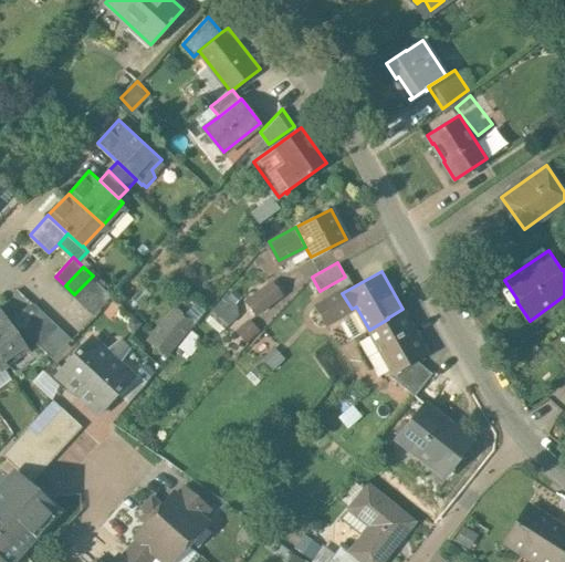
[(93,276),(74,294),(84,303),(103,284),(93,276)]
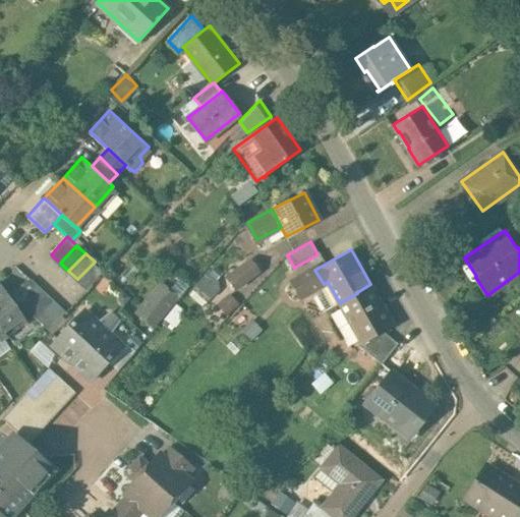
[(251,259),(227,276),(234,287),(260,270),(251,259)]
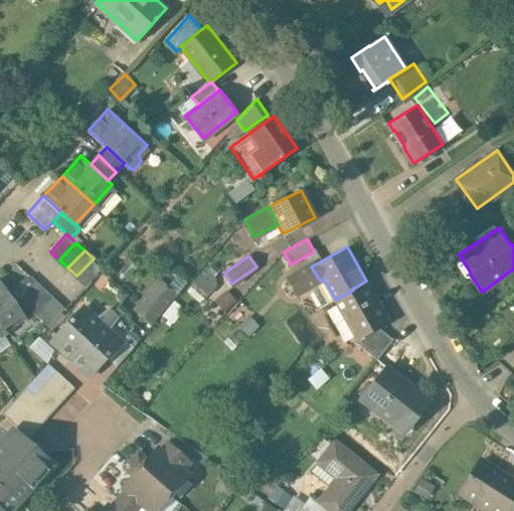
[(94,259),(76,276),(86,285),(102,267),(94,259)]
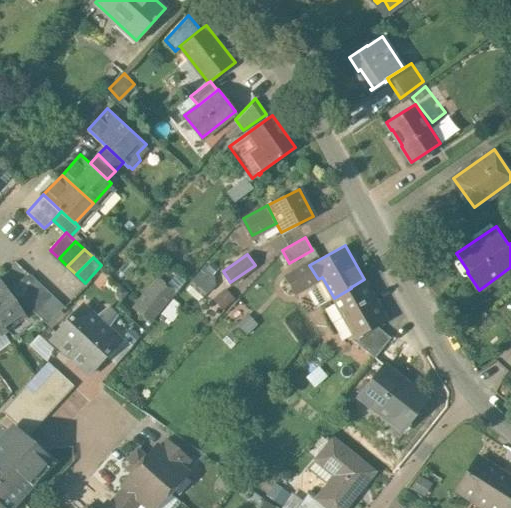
[(194,279),(211,287),(219,271),(202,263),(194,279)]
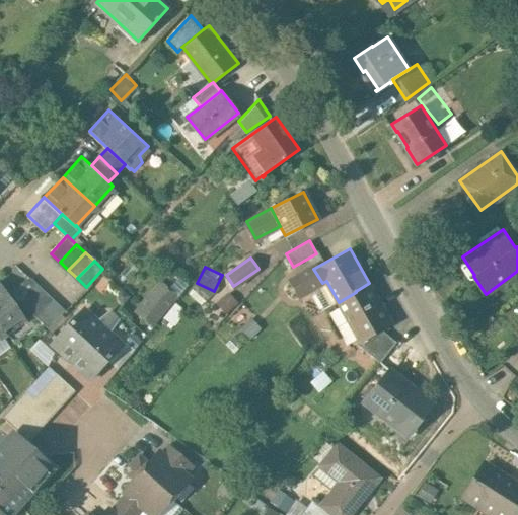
[(29,276),(8,291),(18,306),(22,302),(22,301),(39,284),(29,276)]
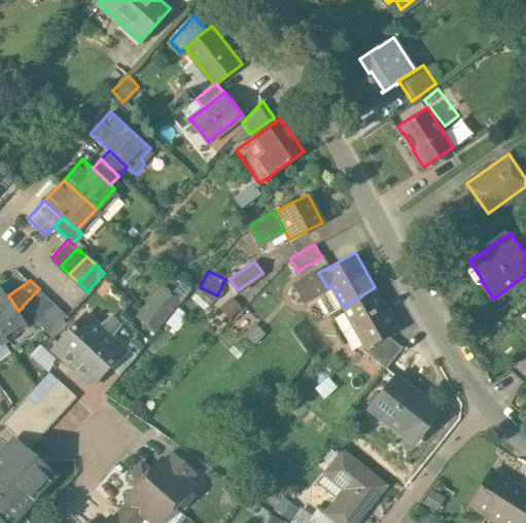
[(8,295),(0,284),(0,334),(1,335),(24,318),(19,311),(8,295)]
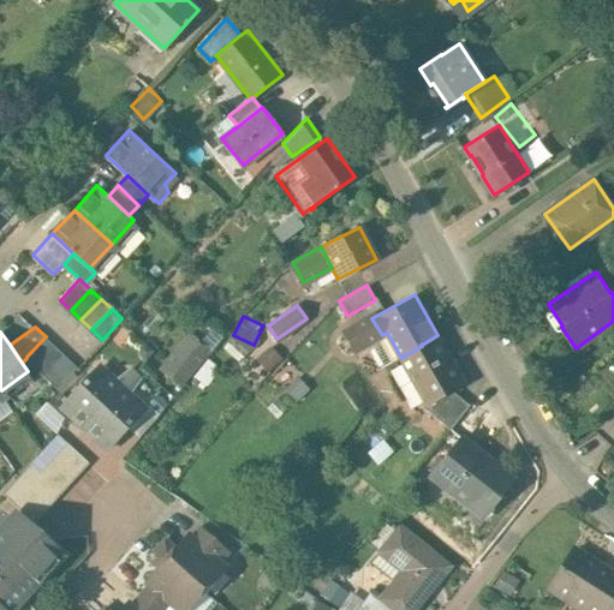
[(209,350),(191,334),(164,366),(182,382),(209,350)]
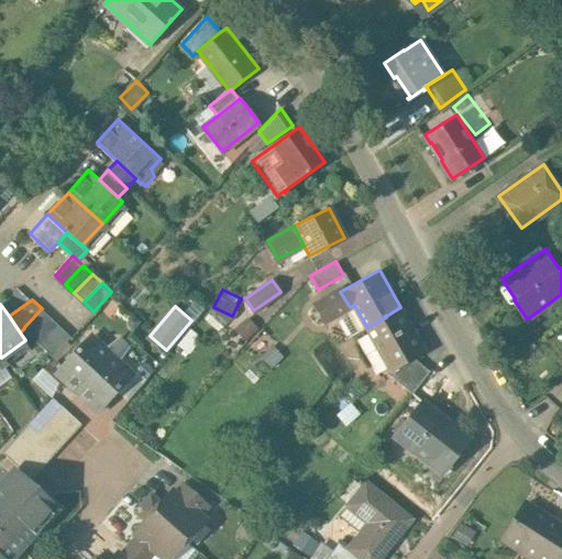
[(400,307),(386,316),(386,317),(367,328),(390,369),(392,370),(415,357),(426,351),(400,307)]
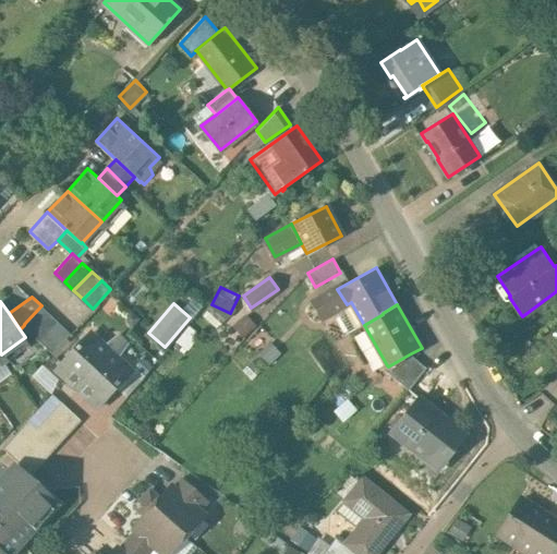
[(41,305),(24,324),(24,325),(34,334),(51,314),(41,305)]
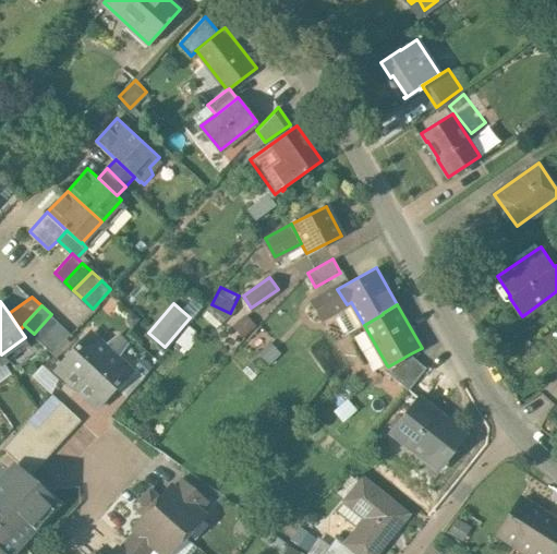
[(233,320),(243,332),(257,321),(247,309),(233,320)]
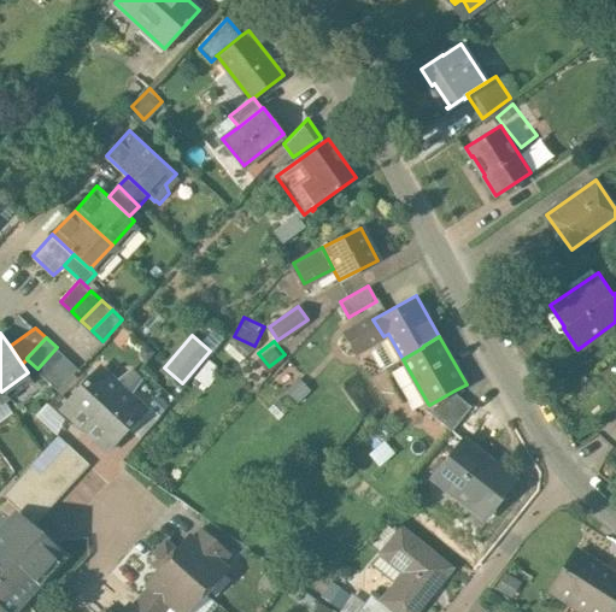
[(57,347),(37,369),(47,378),(68,357),(57,347)]
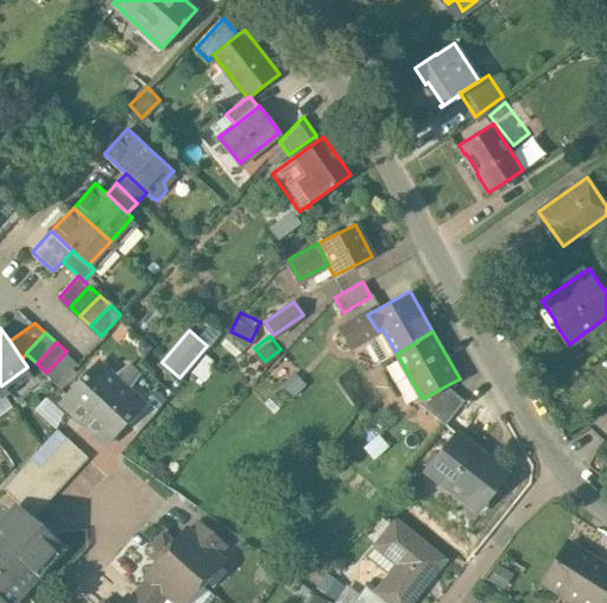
[(67,351),(46,373),(57,382),(77,362),(67,351)]
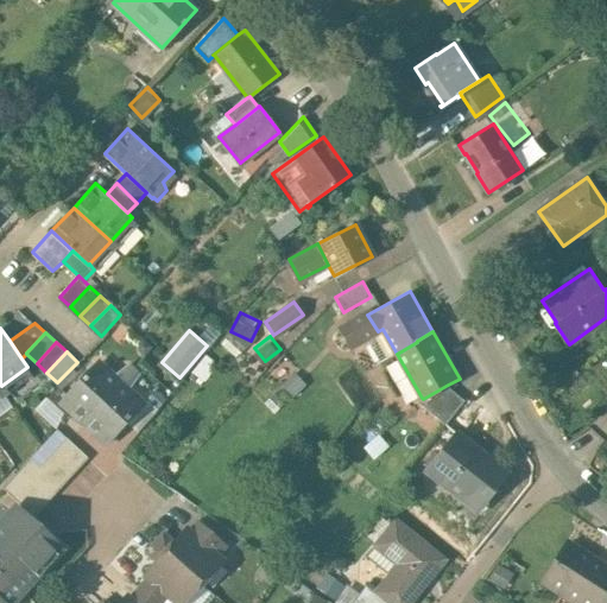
[(120,381),(97,361),(62,399),(84,420),(120,381)]
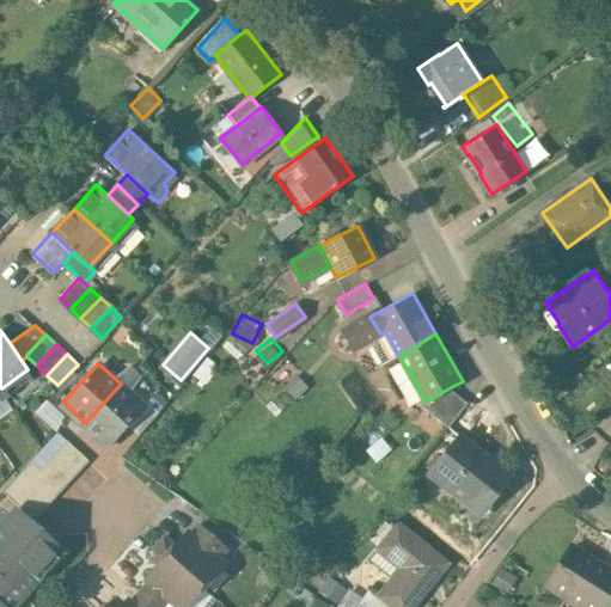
[(144,405),(121,384),(85,423),(108,443),(144,405)]
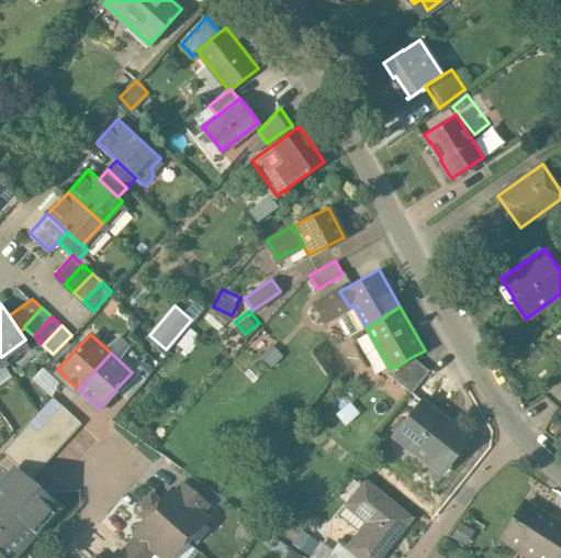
[(414,356),(391,369),(390,368),(386,370),(412,391),(429,369),(414,356)]
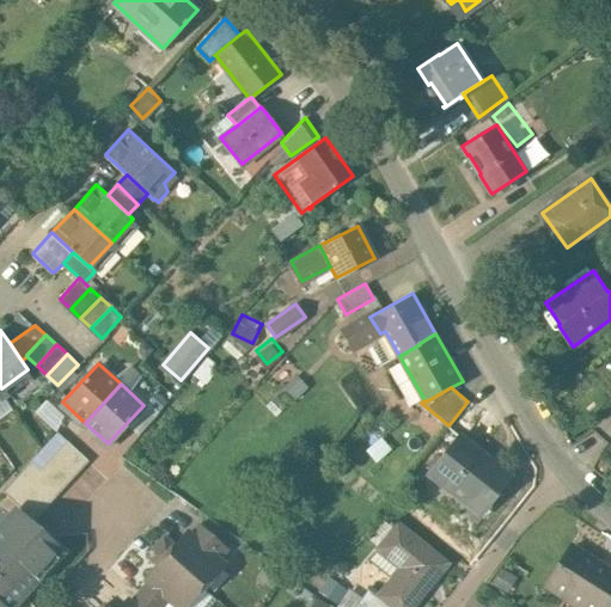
[(38,408),(56,422),(66,410),(47,396),(38,408)]
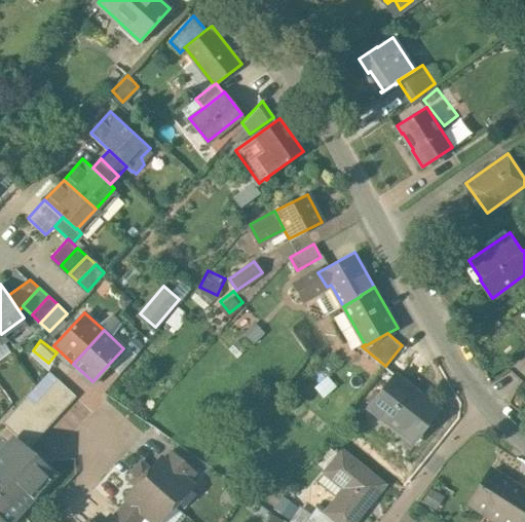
[(49,369),(2,420),(30,445),(76,395),(49,369)]
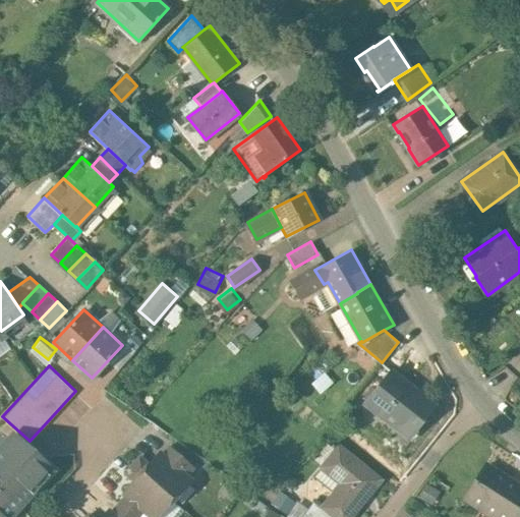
[(436,404),(391,369),(364,402),(409,437),(436,404)]
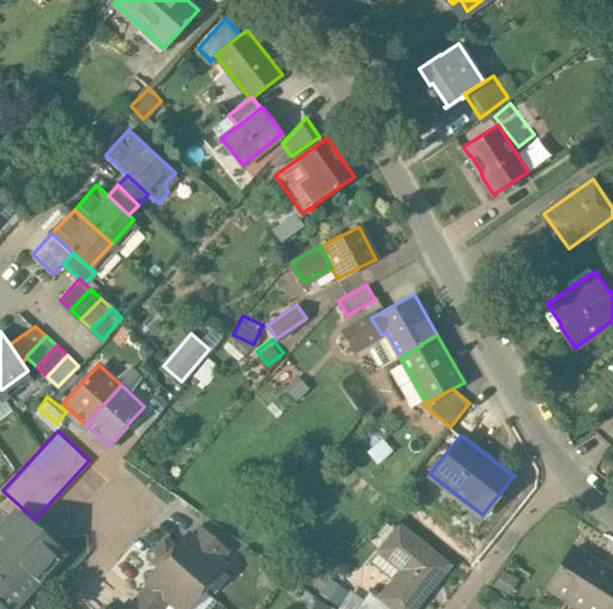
[(16,510),(0,526),(0,608),(10,608),(62,553),(16,510)]
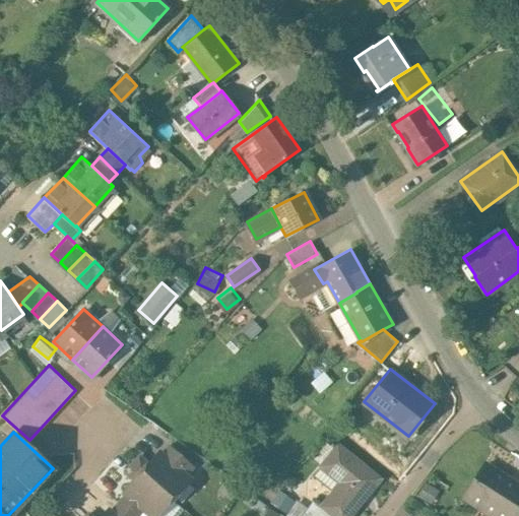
[(194,465),(170,443),(161,452),(186,474),(194,465)]
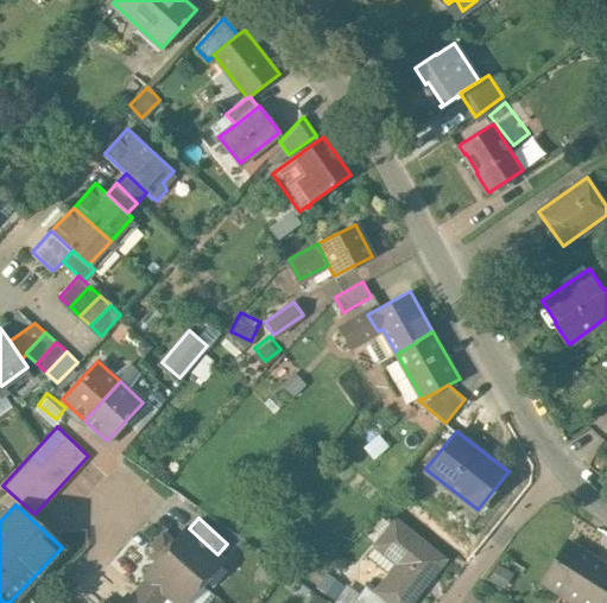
[(406,602),(444,557),(396,519),(377,543),(400,562),(378,589),(394,602),(406,602)]
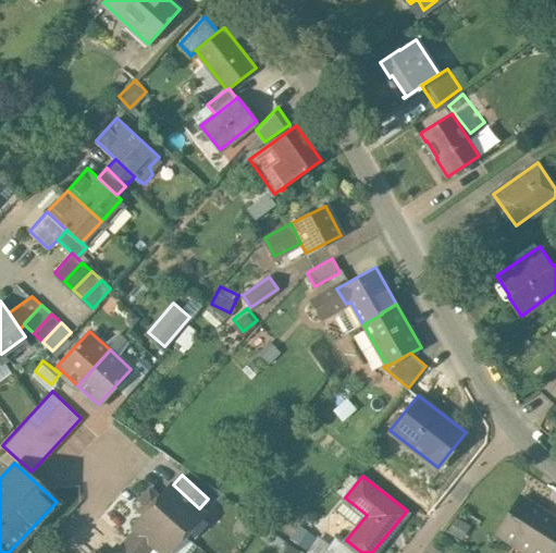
[(173,484),(171,482),(160,495),(150,486),(141,495),(186,533),(205,513),(199,508),(173,484)]
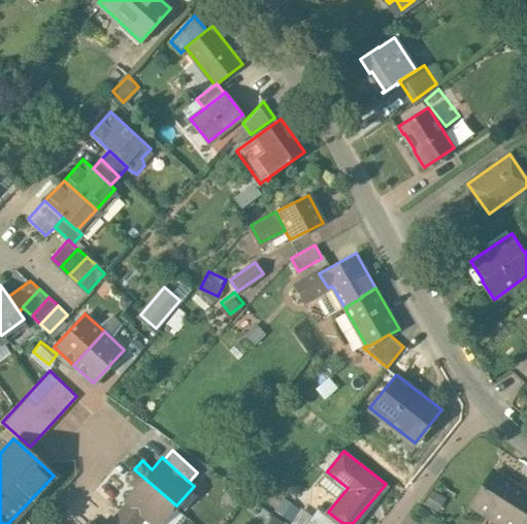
[(160,523),(176,505),(134,469),(127,478),(137,486),(127,497),(129,499),(147,516),(156,523),(160,523)]
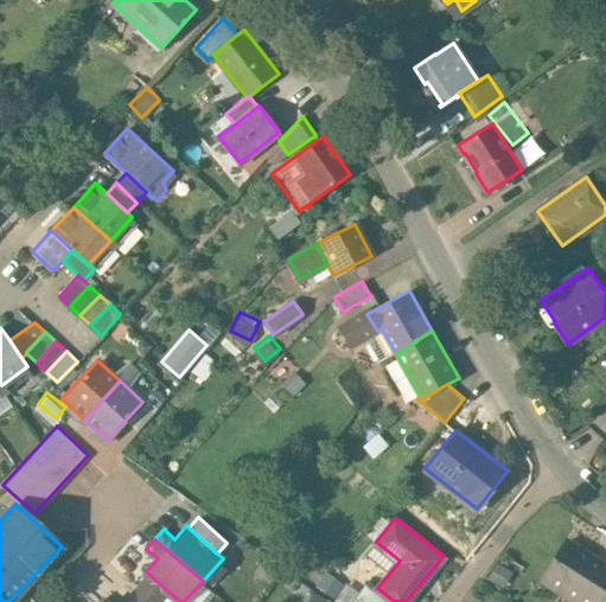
[(603,601),(605,597),(605,564),(567,540),(543,577),(580,601),(603,601)]
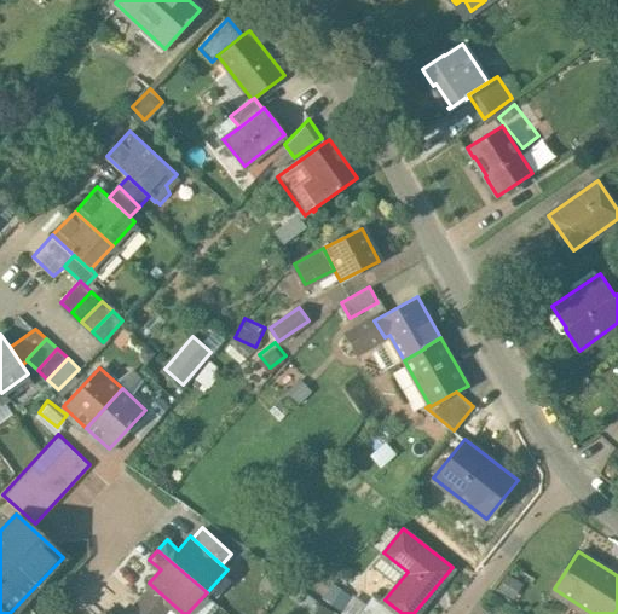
[(333,578),(324,592),(342,604),(352,591),(333,578)]
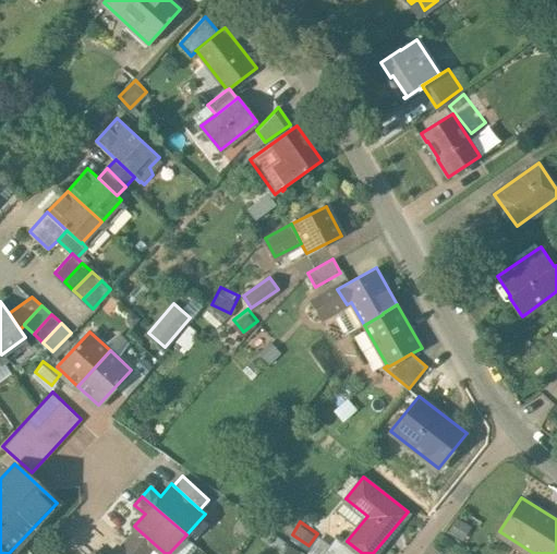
[(147,553),(156,545),(136,528),(128,538),(145,553),(147,553)]
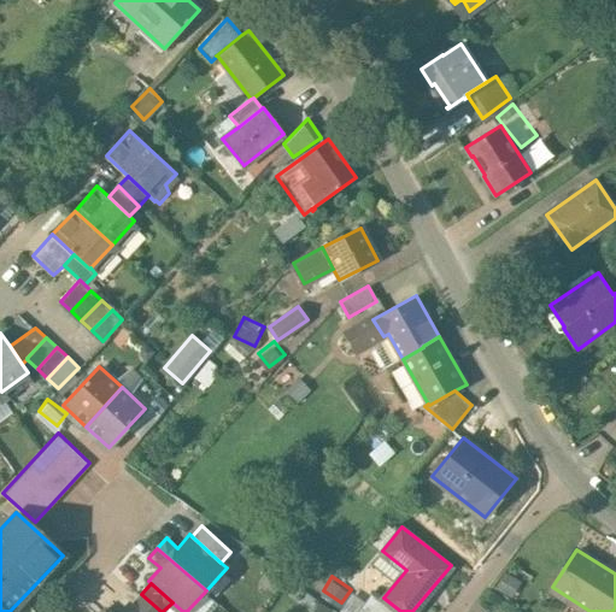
[(160,611),(141,594),(132,605),(139,611),(160,611)]
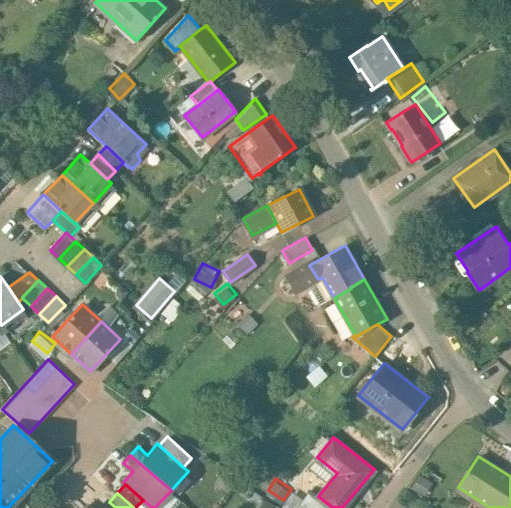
[(303,507),(305,506),(290,496),(282,507),(303,507)]
